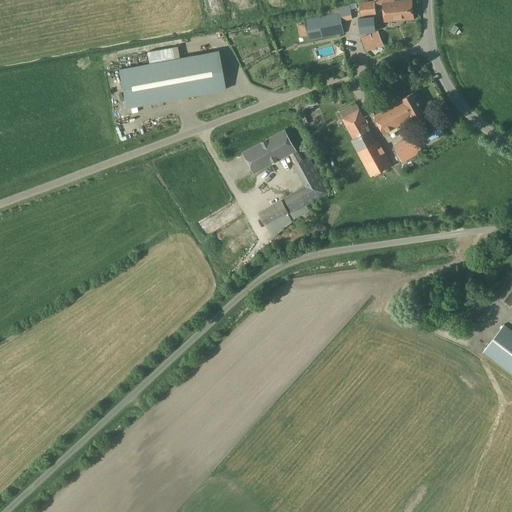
[(384,21),(413,19),(411,0),(405,0),(394,1),(394,0),(374,0),(374,1),(359,3),(360,16),(376,14),(375,4),(382,3),(384,21)]
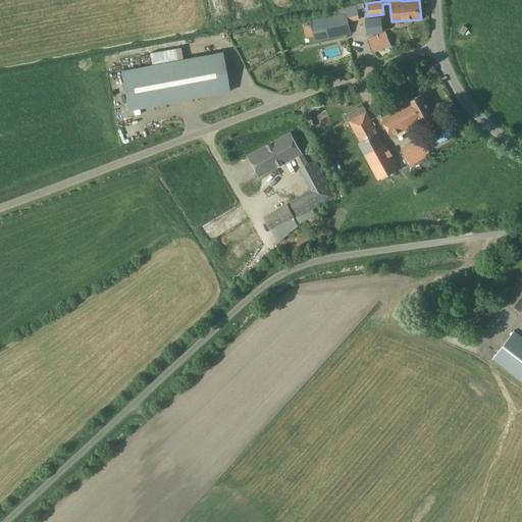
[(351,34),(348,21),(359,20),(357,10),(358,9),(357,5),(335,9),(336,14),(310,19),(314,41),(351,34)]
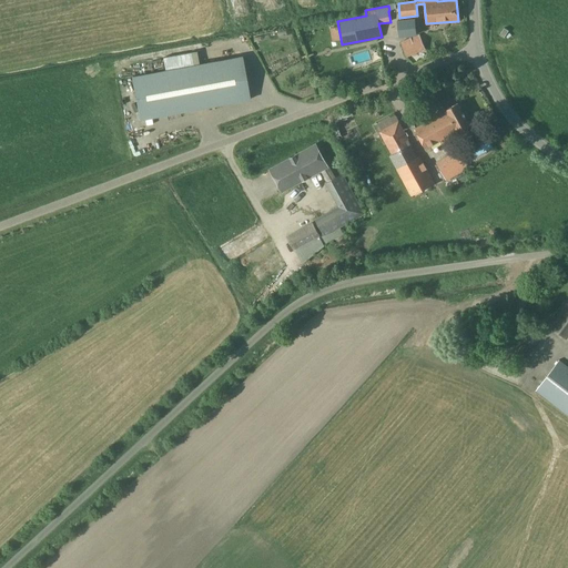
[(399,37),(416,34),(415,19),(397,20),(399,37)]
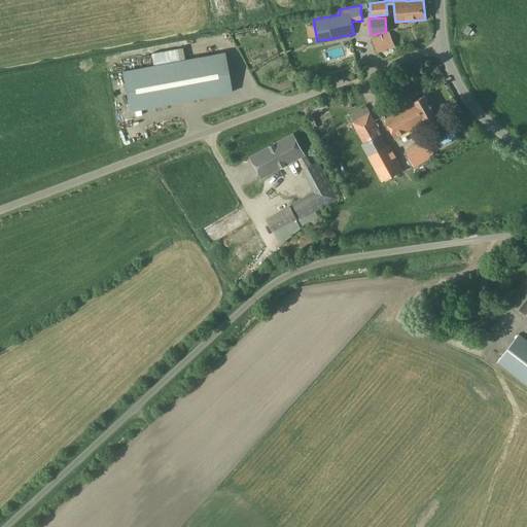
[(468,26),(464,32),(468,35),(472,29),(468,26)]
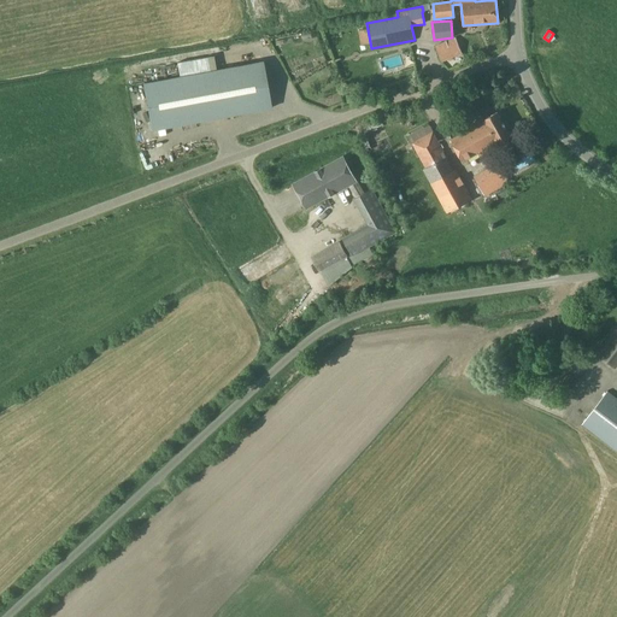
[(456,37),(435,46),(441,62),(462,53),(456,37)]
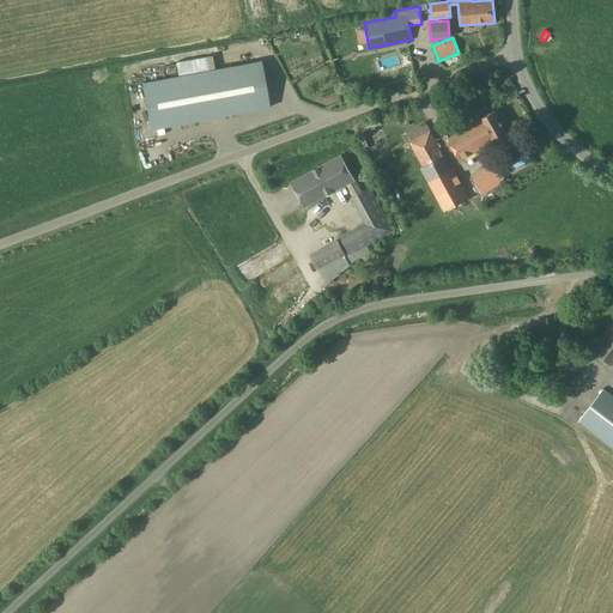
[(269,108),(260,61),(143,83),(152,129),(269,108)]
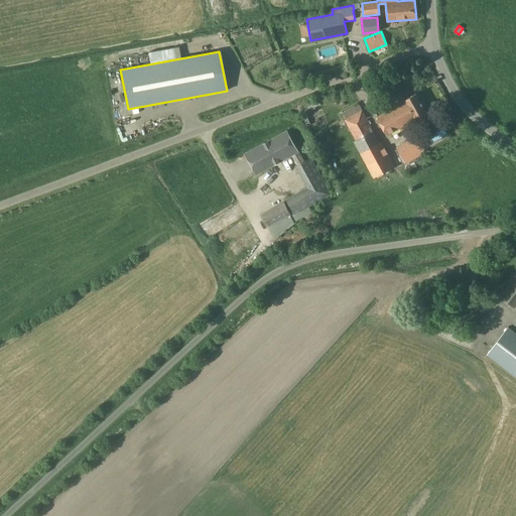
[(387,135),(400,128),(402,132),(418,123),(417,120),(427,115),(415,94),(404,100),(405,102),(377,117),(387,135)]
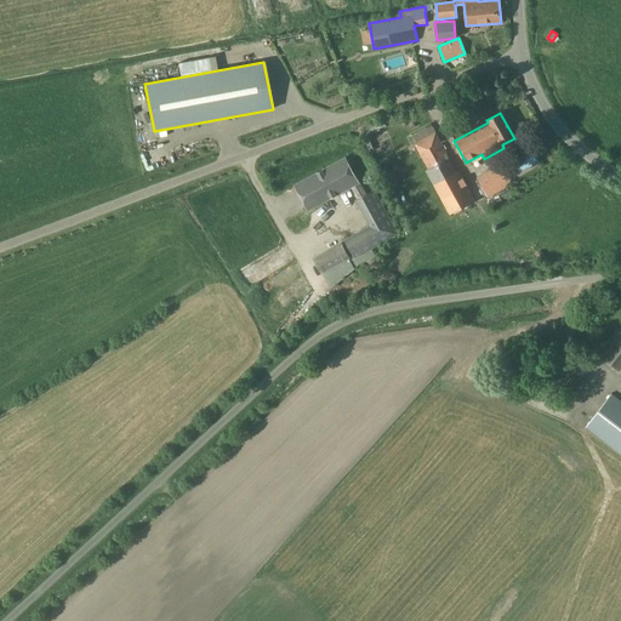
[(432,126),(411,137),(428,169),(426,170),(449,214),(474,199),(459,171),(456,172),(432,126)]
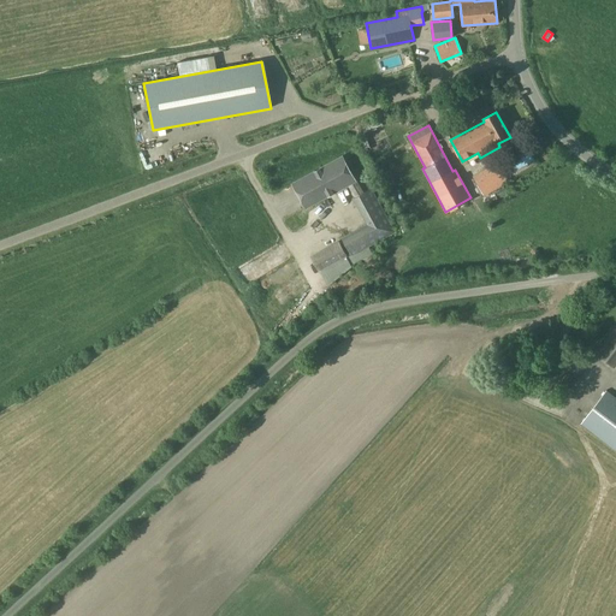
[(368,247),(395,232),(371,189),(363,194),(342,157),(292,184),(307,208),(350,184),(357,196),(354,199),(367,224),(342,238),(344,242),(314,260),(326,282),(357,264),(373,255),(368,247)]
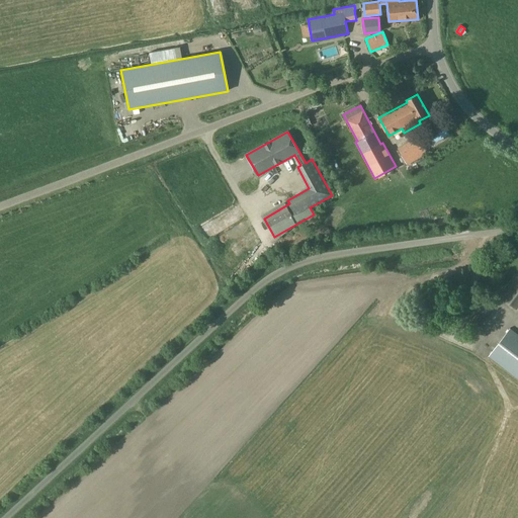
[(517,306),(517,276),(503,297),(516,309),(517,306)]
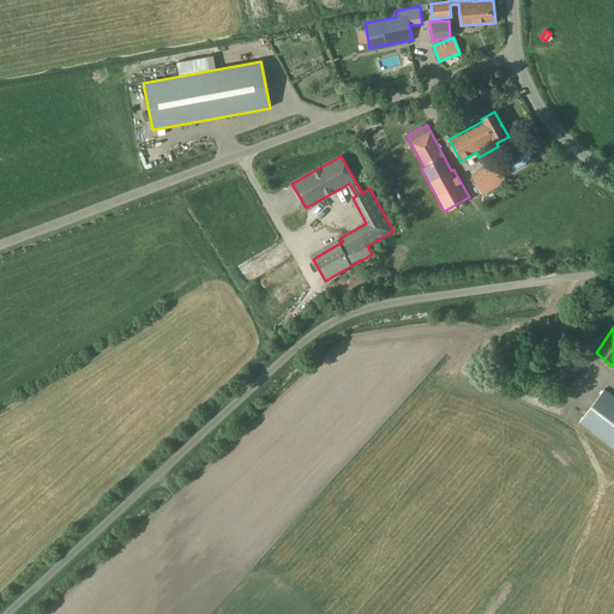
[(552,373),(553,390),(566,389),(565,373),(552,373)]
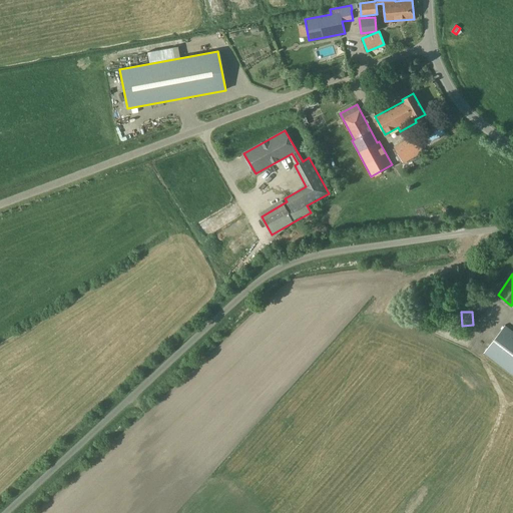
[(512,331),(506,327),(486,353),(512,373),(512,331)]
